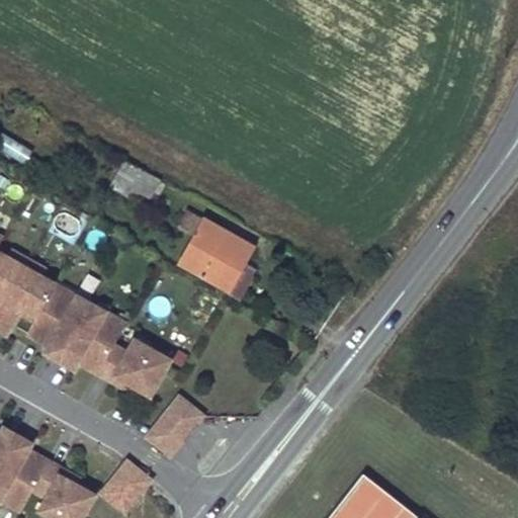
[(0,153),(25,163),(31,145),(1,134),(0,138),(0,153)]
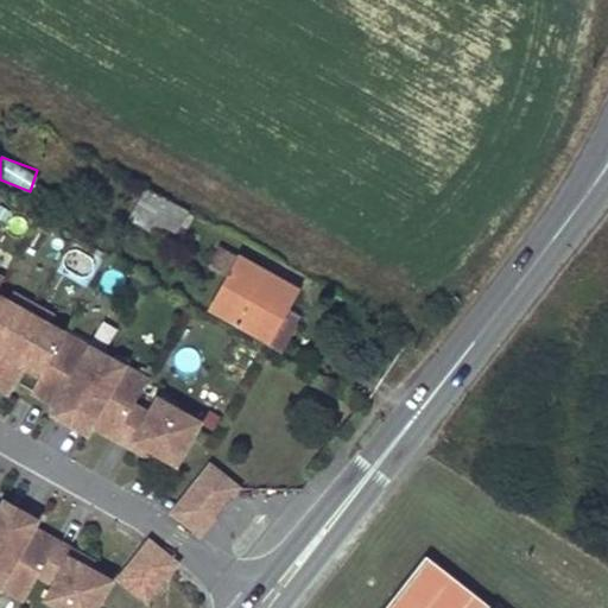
[(188,213),(189,209),(145,184),(127,217),(170,242),(173,238),(178,240),(192,215),(188,213)]
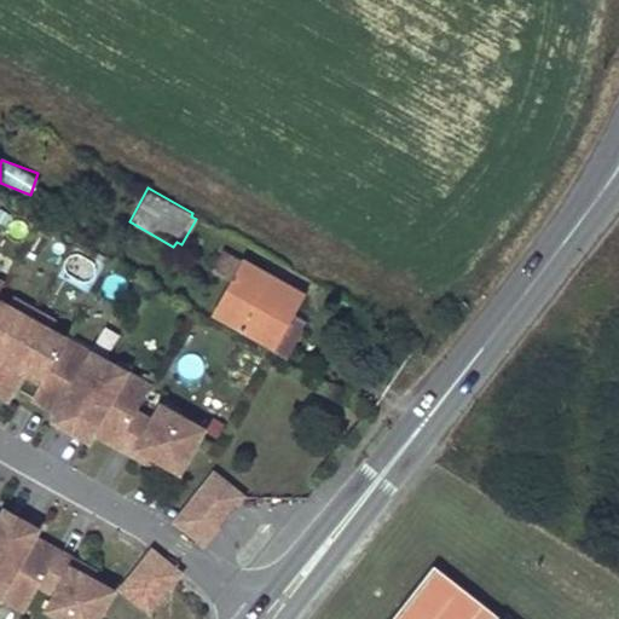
[(278,314),(294,287),(224,246),(209,271),(231,283),(213,316),(270,348),(287,319),(278,314)]
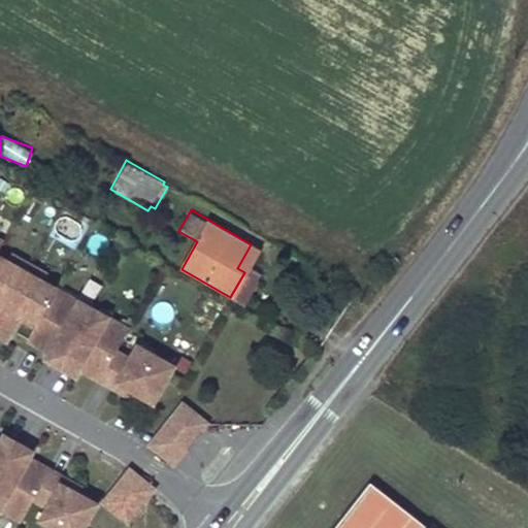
[(251,244),(237,268),(244,272),(258,248),(251,244)]
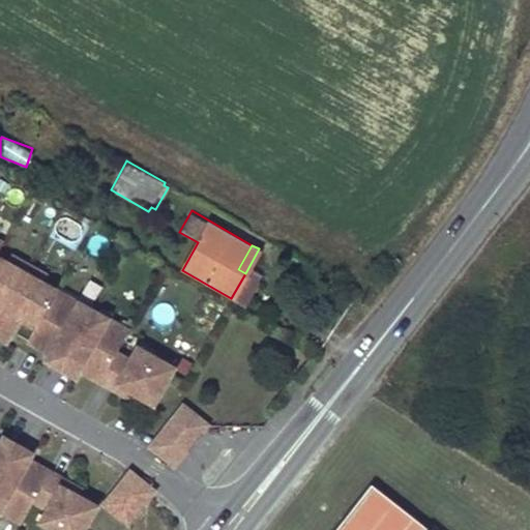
[(41,272),(17,258),(12,265),(37,280),(41,272)]
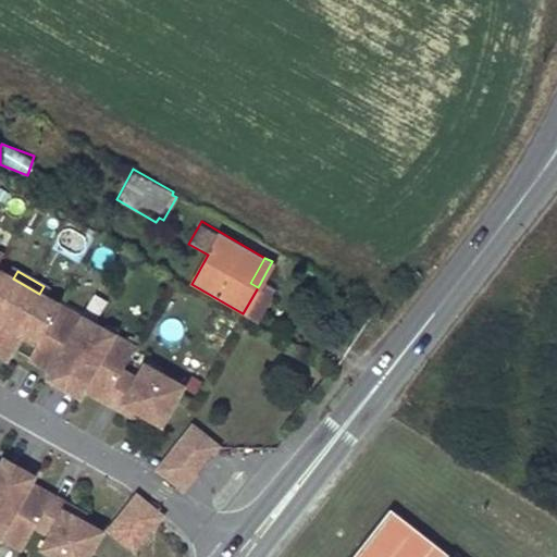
[(146,415),(160,423),(175,395),(171,393),(150,381),(153,373),(141,367),(134,382),(120,373),(130,355),(107,342),(111,334),(83,318),(78,325),(54,312),(59,305),(39,294),(0,272),(0,323),(21,335),(23,331),(39,339),(37,345),(29,358),(46,367),(48,362),(54,366),(51,371),(48,378),(78,394),(82,387),(85,382),(91,386),(88,392),(104,400),(141,421),(146,415)]
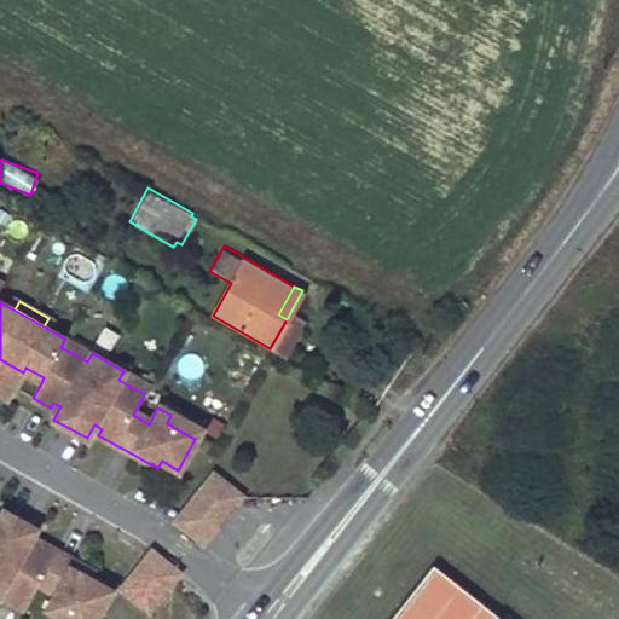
[(287,319),(270,348),(284,357),(300,328),(287,319)]
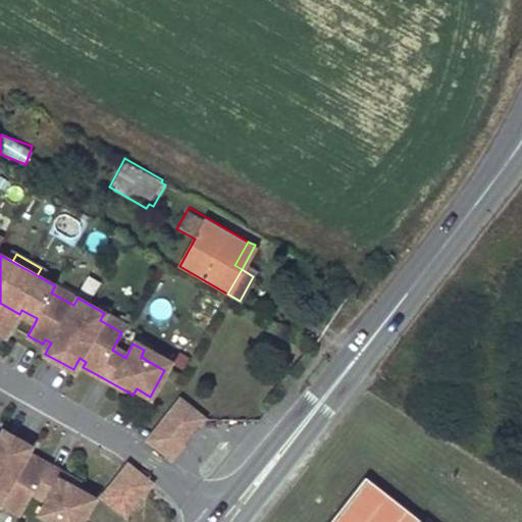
[(77,298),(55,285),(51,293),(73,305),(77,298)]
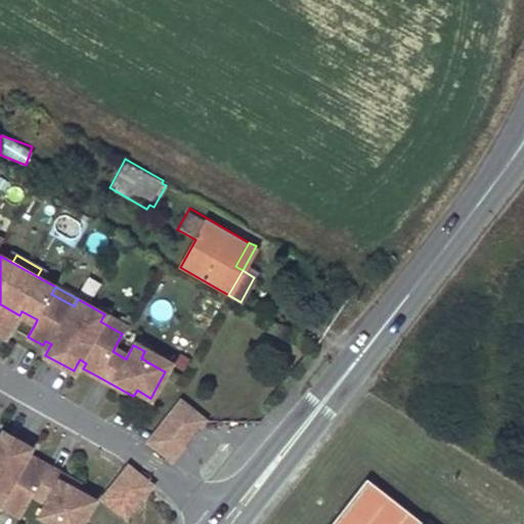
[(37,319),(22,311),(19,315),(35,324),(37,319)]
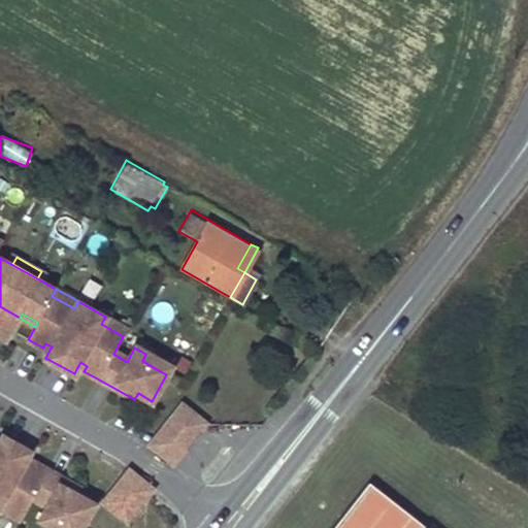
[(128,329),(105,317),(101,324),(123,336),(128,329)]
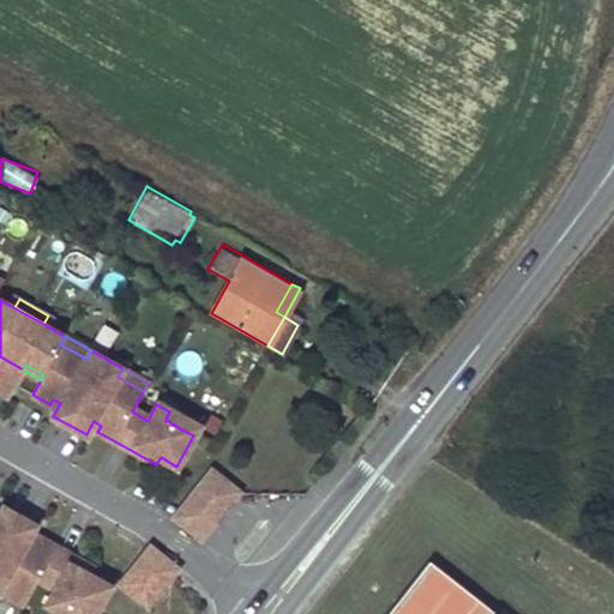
[(193,425),(169,411),(166,420),(188,433),(193,425)]
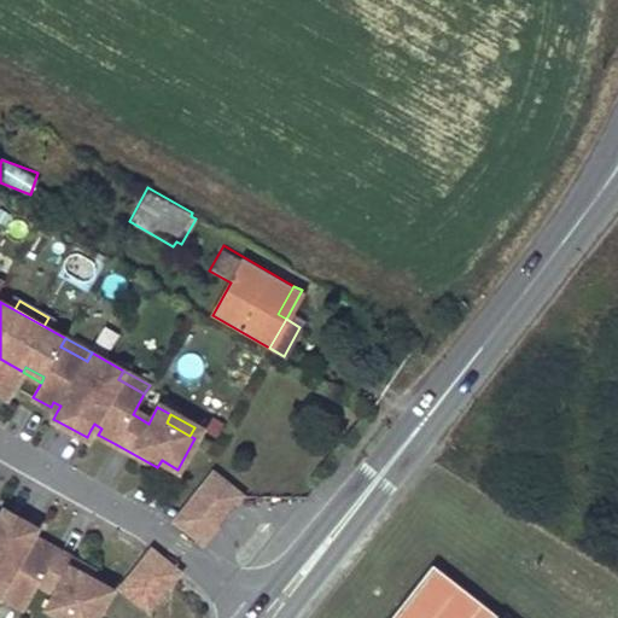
[(101,429),(94,424),(91,430),(98,435),(101,429)]
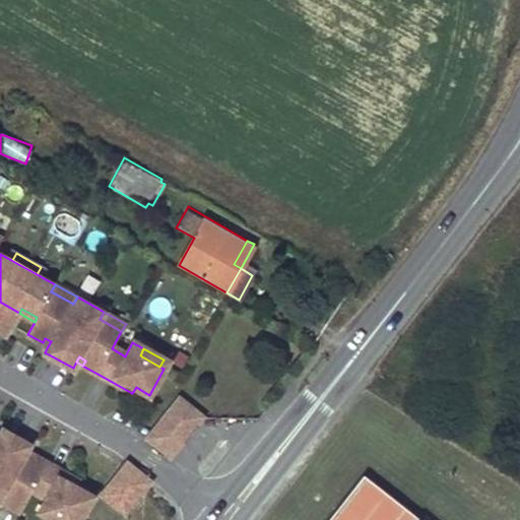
[(149,395),(136,387),(132,393),(146,400),(149,395)]
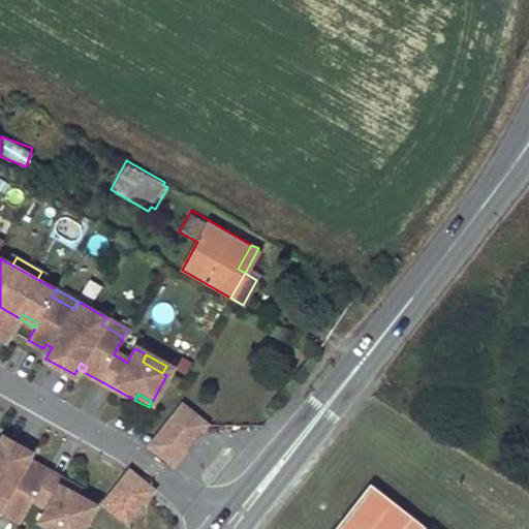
[(184,401),(149,444),(175,464),(210,422),(184,401)]
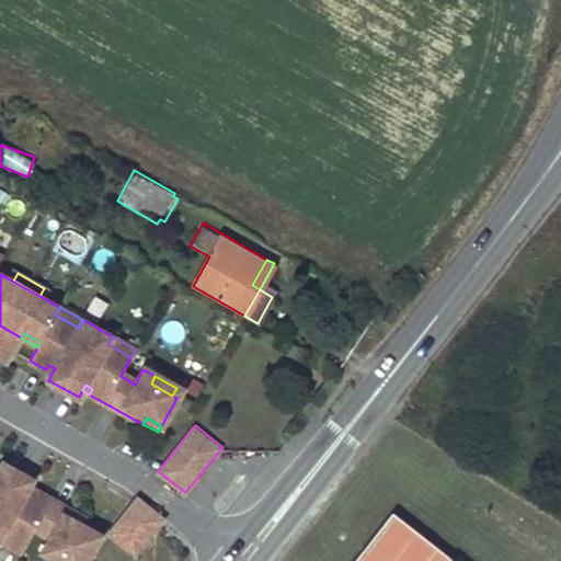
[(0,536),(1,536),(24,548),(35,529),(49,537),(41,552),(53,559),(57,551),(73,560),(86,560),(99,538),(83,529),(87,523),(34,493),(31,499),(24,494),(27,490),(31,483),(0,466),(0,536)]
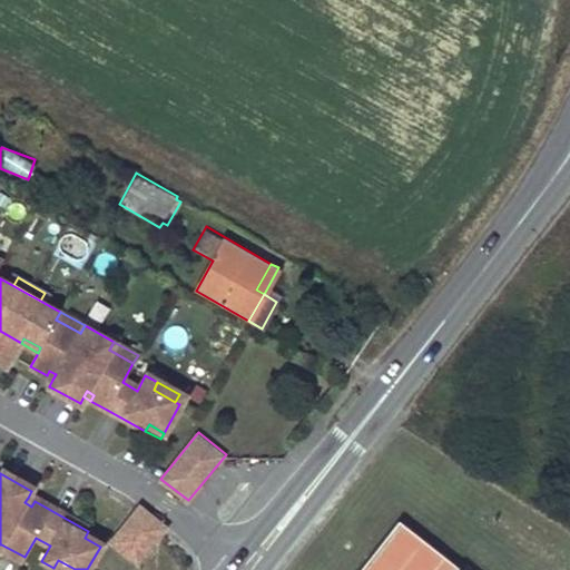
[(139,504),(111,541),(139,562),(167,526),(139,504)]
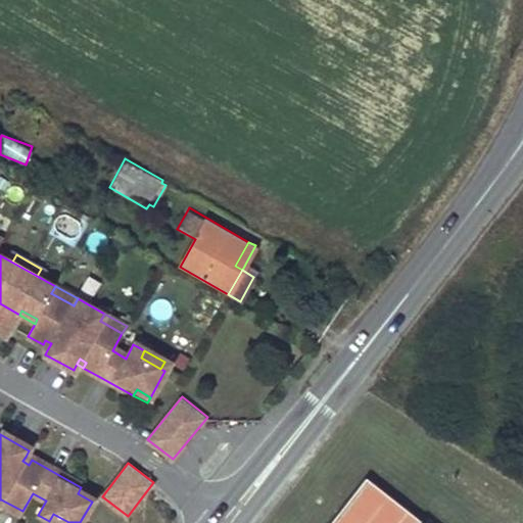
[(426,522),(367,476),(330,522),(426,522)]
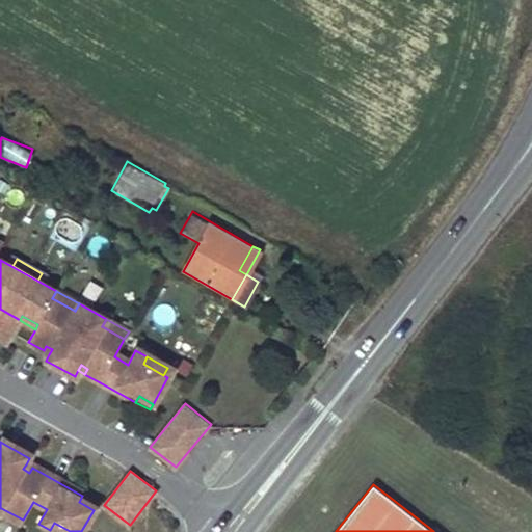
[(97,504),(82,496),(79,502),(94,510),(97,504)]
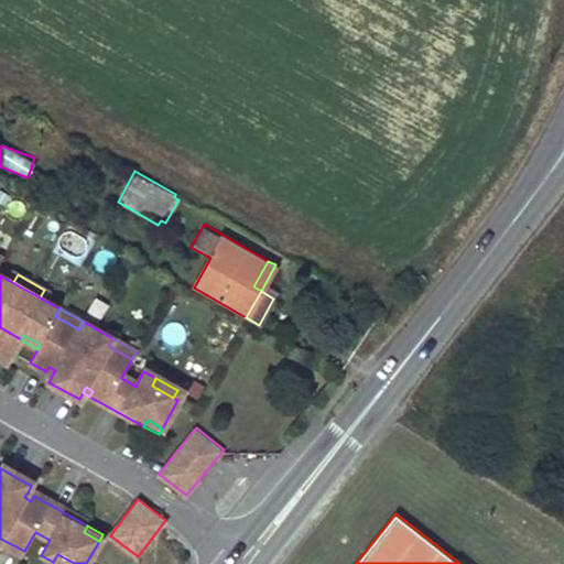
[(24,551),(1,539),(0,539),(0,546),(20,559),(24,551)]
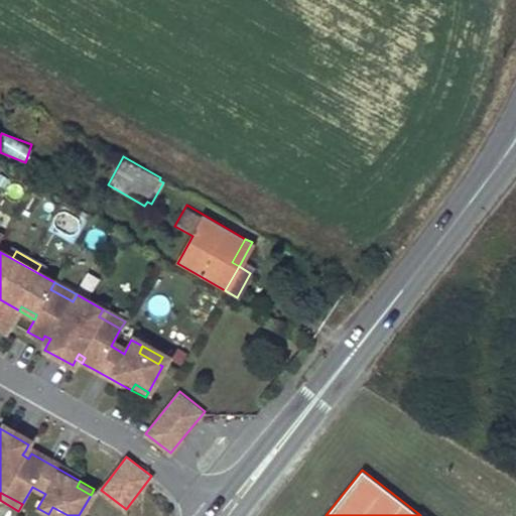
[(68,515),(52,507),(48,514),(52,515),(68,515)]
